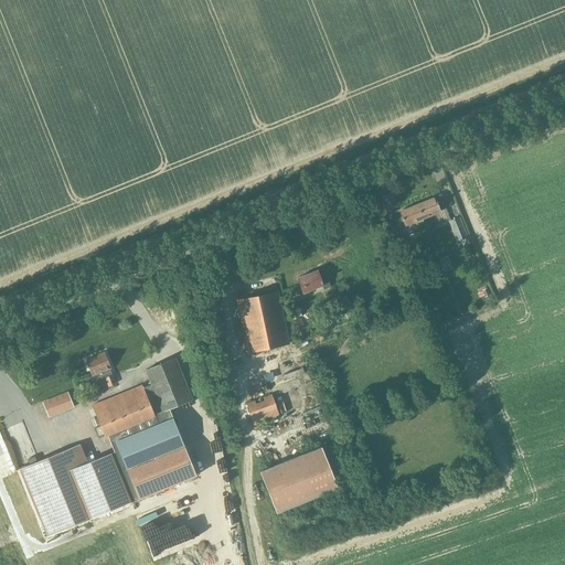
[(416,205),(422,219),(439,212),(434,198),(416,205)]
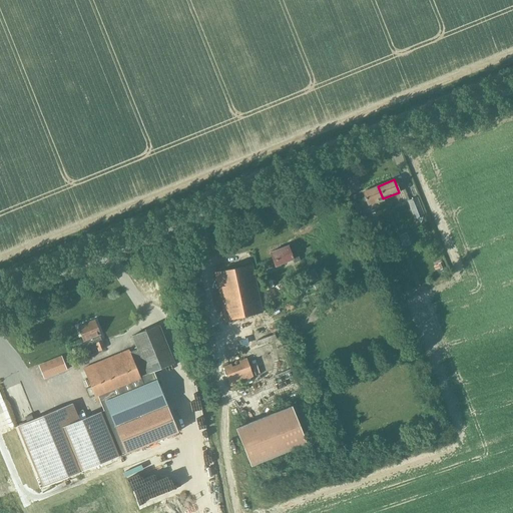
[(367,205),(383,198),(378,186),(362,192),(367,205)]
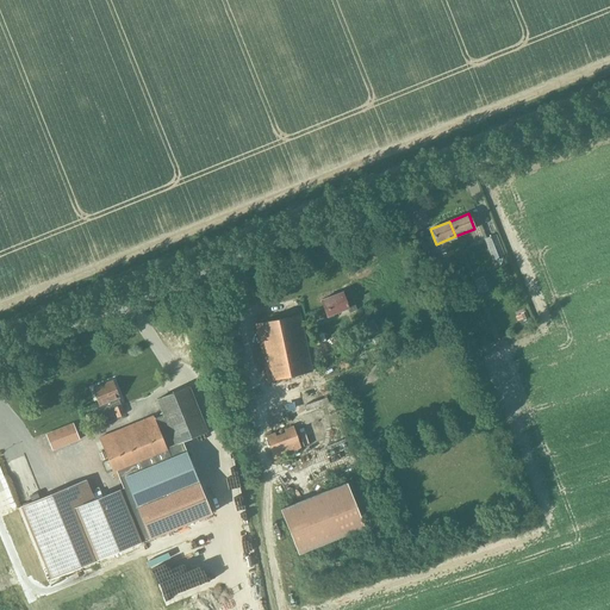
[(483,238),(491,257),(492,261),(504,256),(495,234),(483,238)]
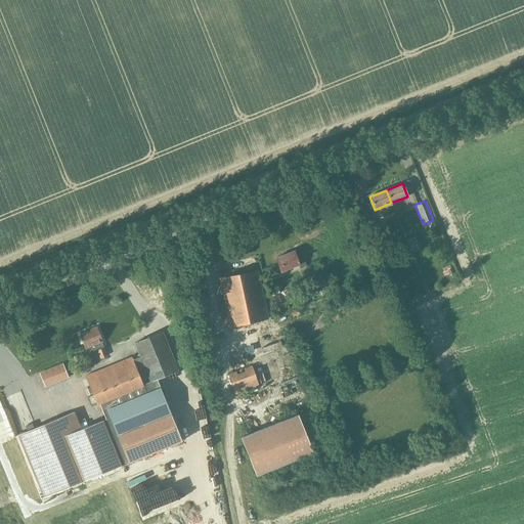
[(359,212),(364,225),(372,222),(366,209),(359,212)]
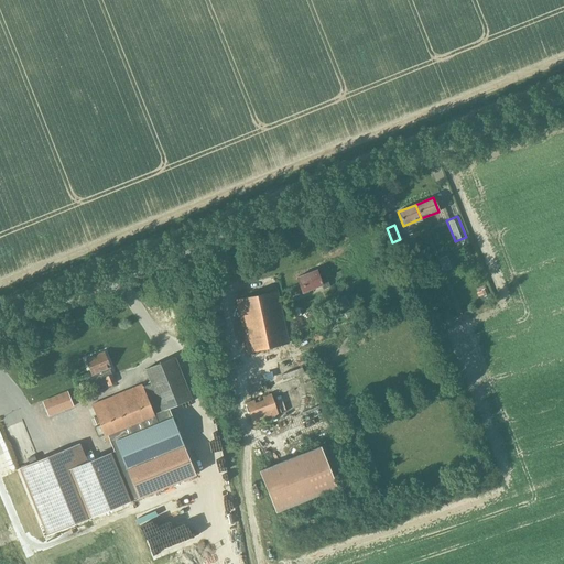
[(443,257),(438,259),(443,272),(448,270),(443,257)]
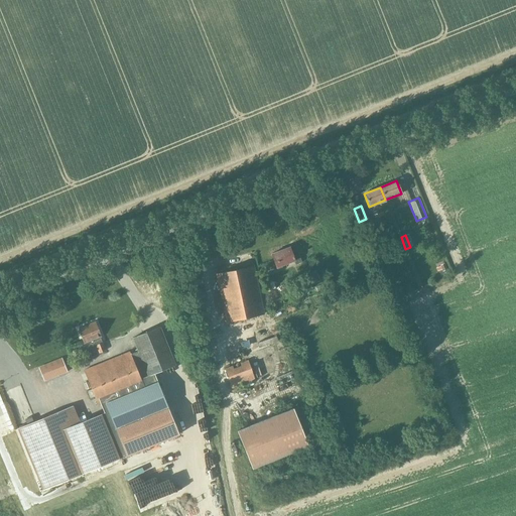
[(294,265),(301,262),(296,250),(290,252),(288,248),(271,254),(276,268),(293,261),(294,265)]
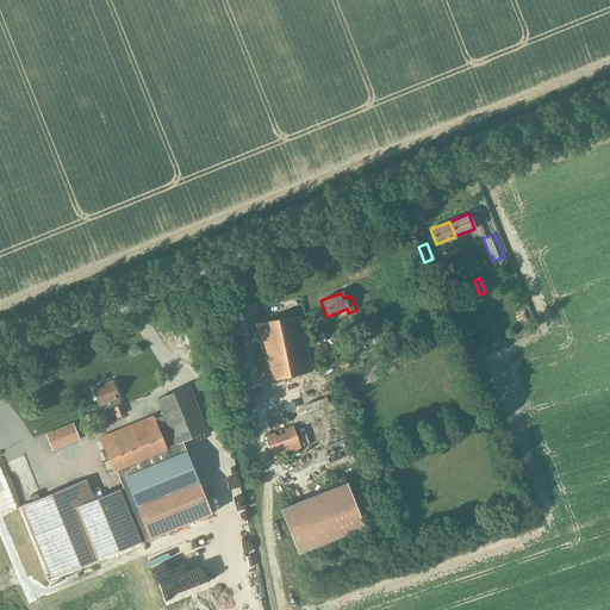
[(267,381),(311,372),(299,316),(255,325),(267,381)]
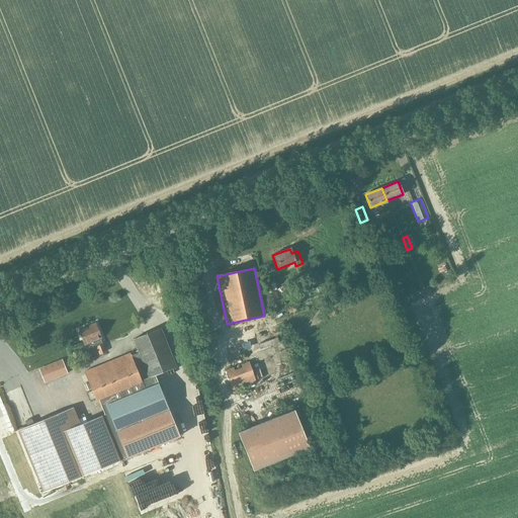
[(95,324),(78,331),(83,345),(84,350),(95,346),(98,354),(104,352),(100,339),(95,324)]
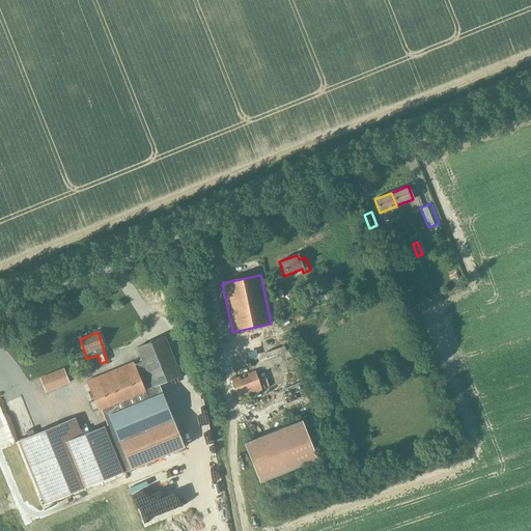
[(74,418),(17,441),(43,504),(183,447),(159,386),(180,376),(164,337),(135,348),(141,363),(134,366),(133,363),(86,381),(101,417),(103,416),(107,424),(80,435),(74,418)]
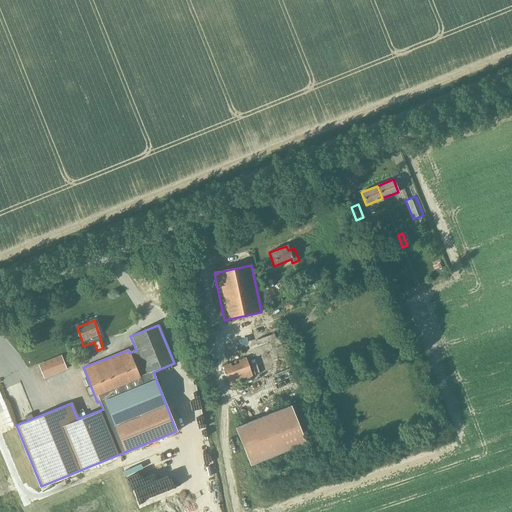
[(43,378),(66,369),(60,355),(37,364),(43,378)]
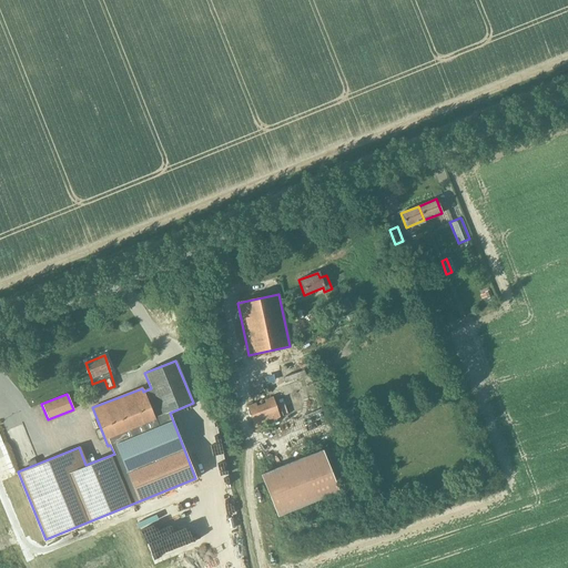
[(254,427),(280,418),(272,397),(264,401),(265,403),(256,405),(255,404),(246,406),(254,427)]
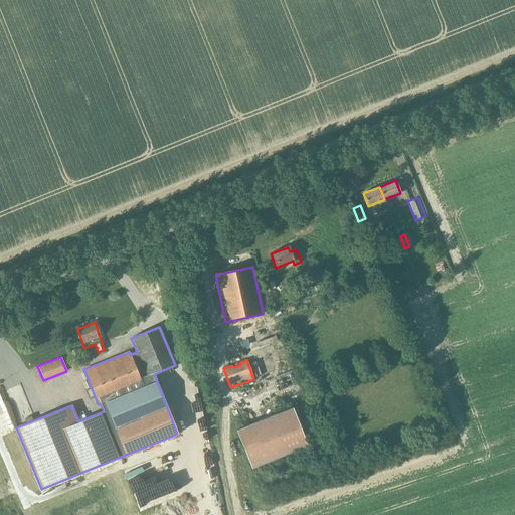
[(261,392),(265,387),(255,380),(251,386),(261,392)]
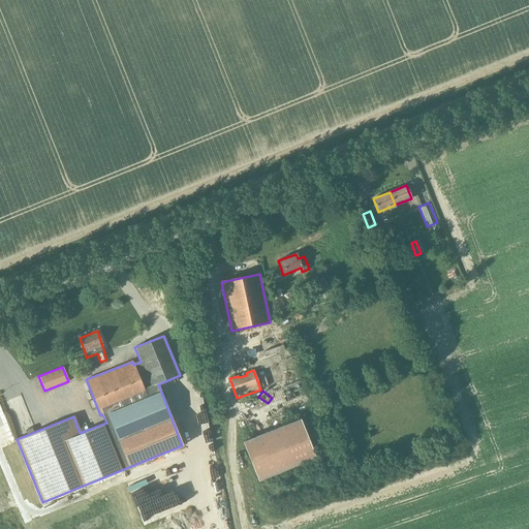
[(20,398),(4,403),(10,418),(25,413),(20,398)]
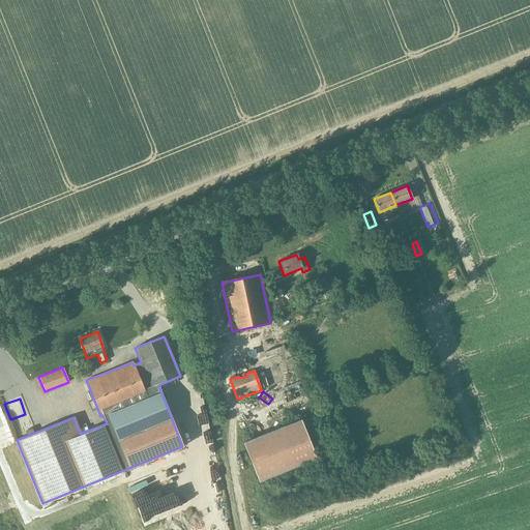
[(248,406),(237,408),(239,419),(251,416),(248,406)]
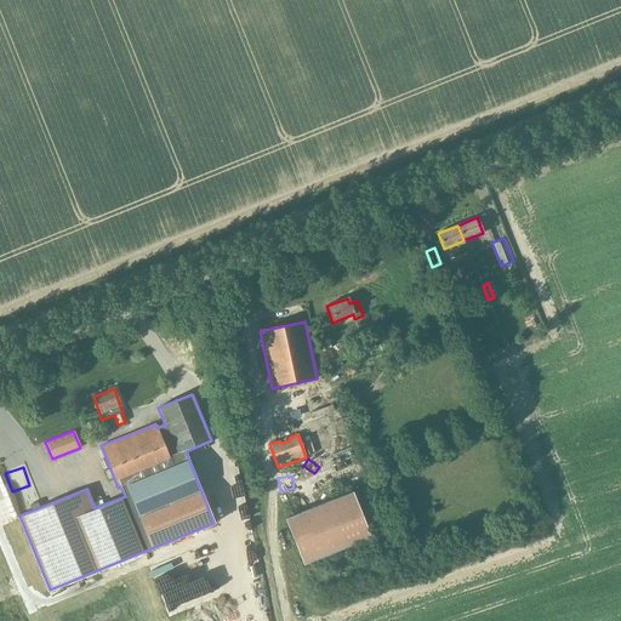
[(302,501),(298,490),(281,495),(284,506),(302,501)]
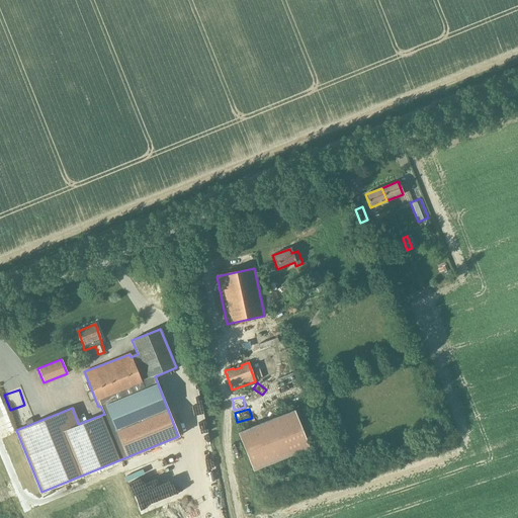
[(253,470),(309,448),(293,409),(237,432),(253,470)]
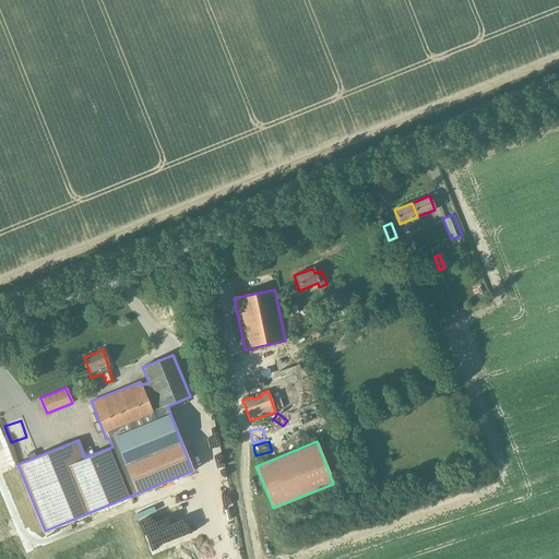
[(147,519),(141,524),(145,530),(153,524),(147,519)]
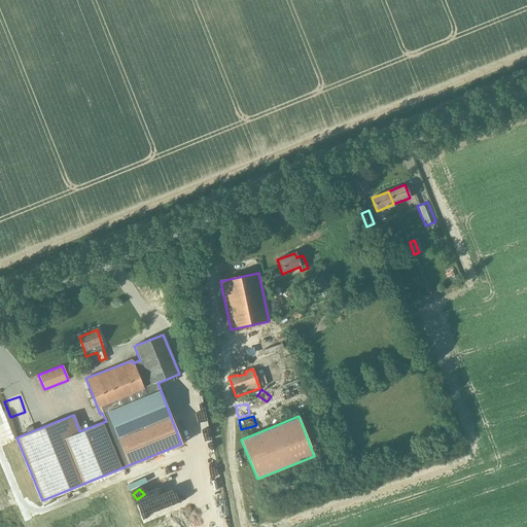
[(155,506),(170,500),(167,492),(152,497),(155,506)]
